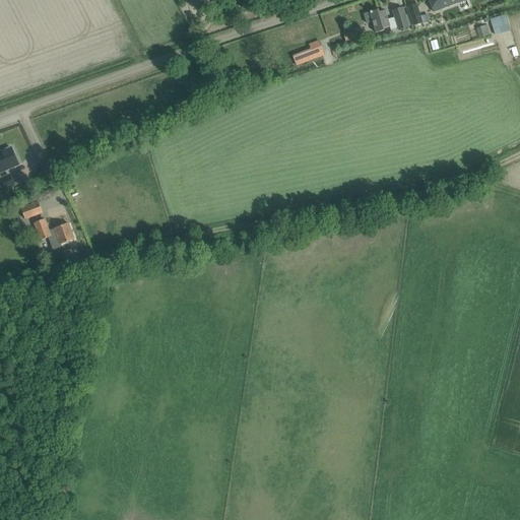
[(465,0),(429,0),(434,12),(465,0)]
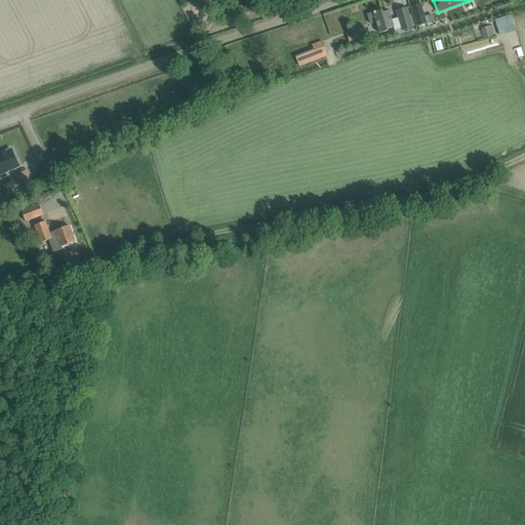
[(412,6),(418,26),(427,24),(420,3),(412,6)]
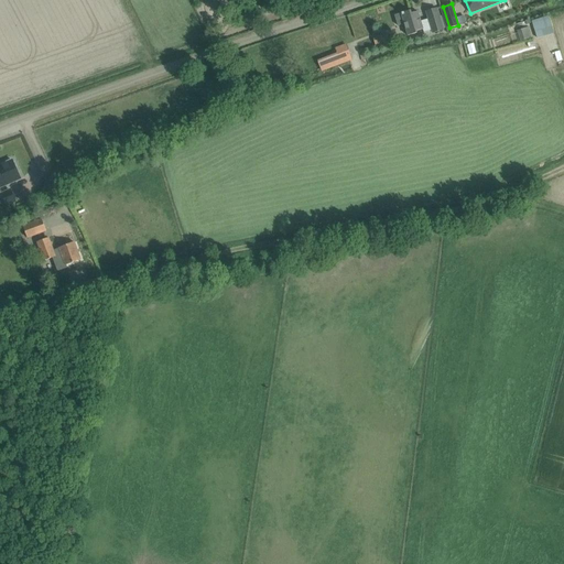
[(429,19),(421,21),(419,13),(412,15),(411,11),(396,15),(398,26),(404,24),(408,36),(418,33),(416,32),(424,30),(424,28),(431,25),(433,32),(443,29),(437,9),(426,12),(429,19)]
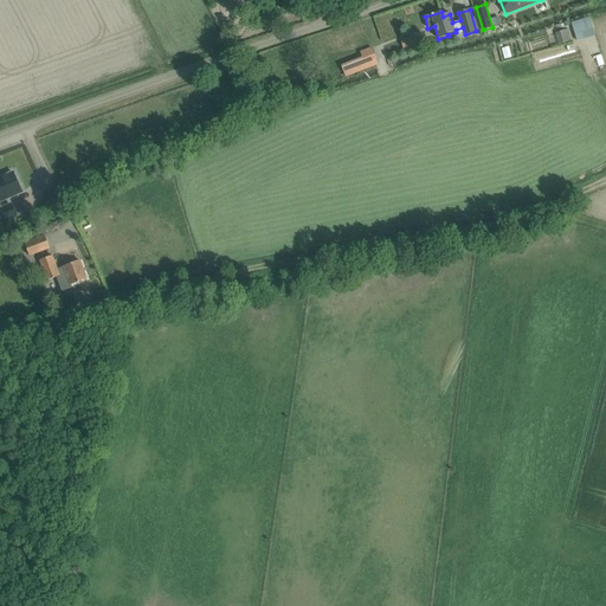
[(595,36),(588,17),(572,23),(578,40),(585,39),(595,36)]
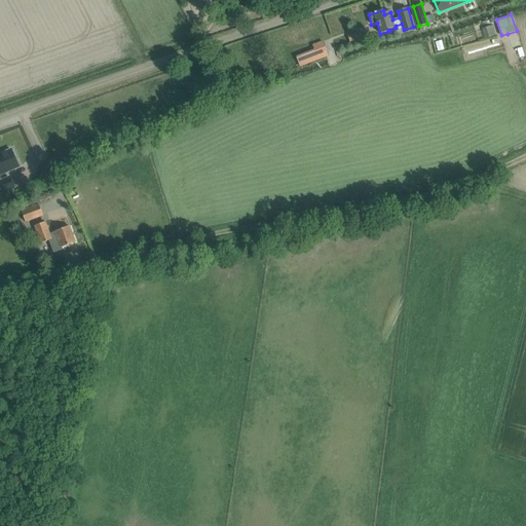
[(482,28),(485,37),(496,34),(493,25),(482,28)]
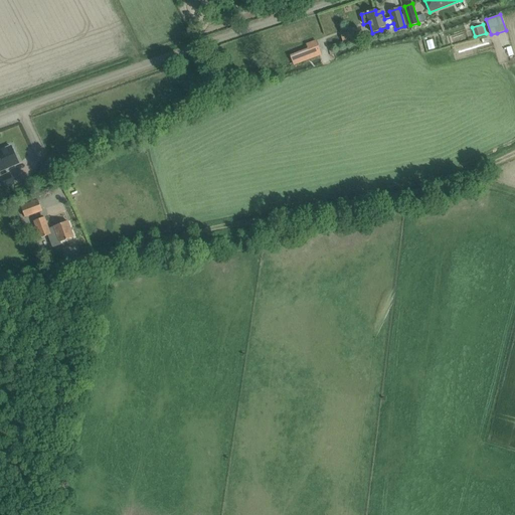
[(347,32),(340,34),(343,42),(349,40),(347,32)]
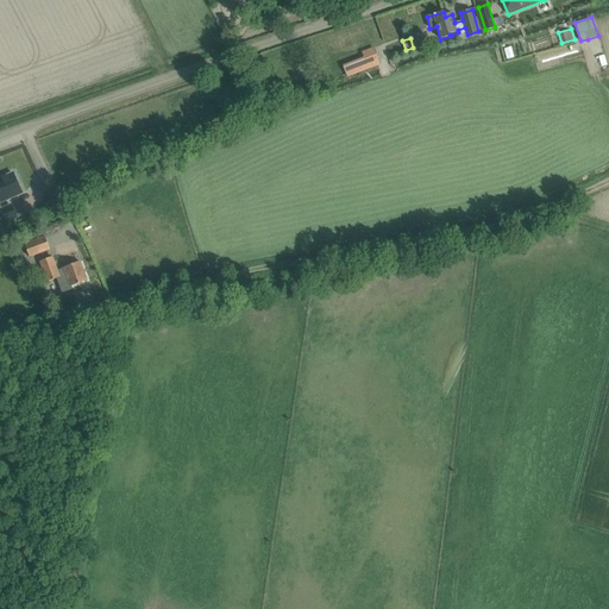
[(363,54),(369,69),(380,66),(374,50),(363,54)]
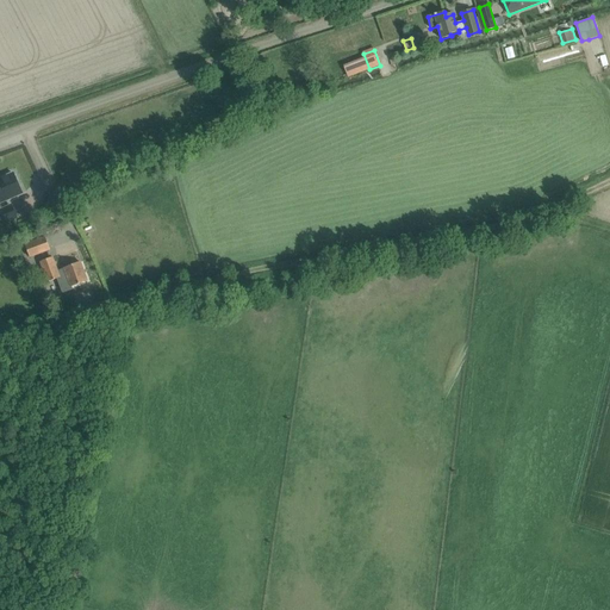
[(13,173),(0,179),(0,201),(0,203),(22,193),(13,173)]
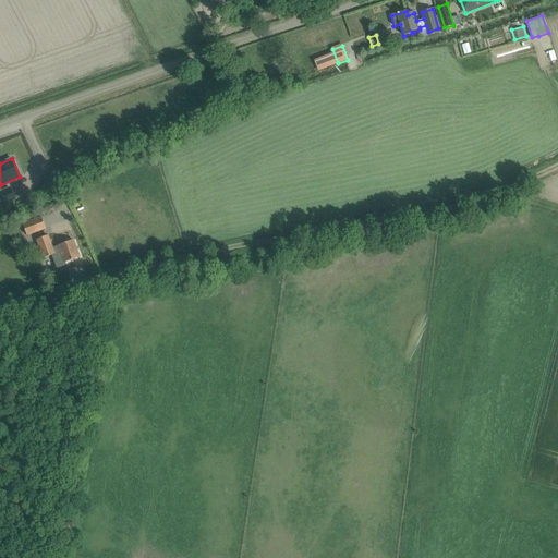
[(0,205),(15,198),(10,187),(3,191),(0,192),(0,205)]
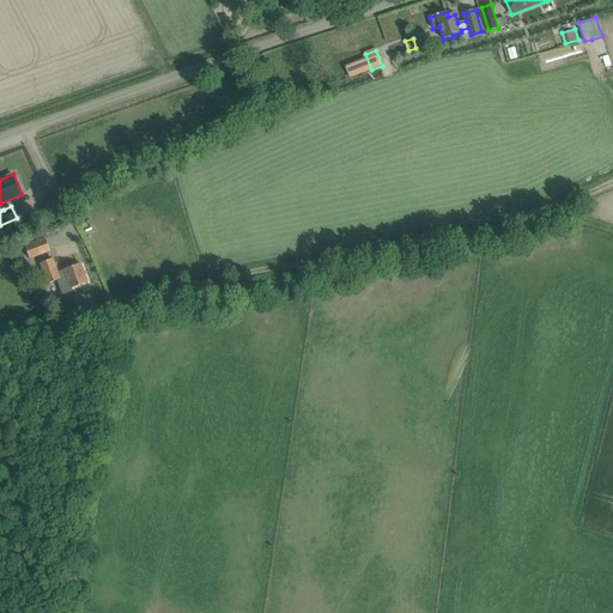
[(25,246),(30,259),(50,250),(46,238),(25,246)]
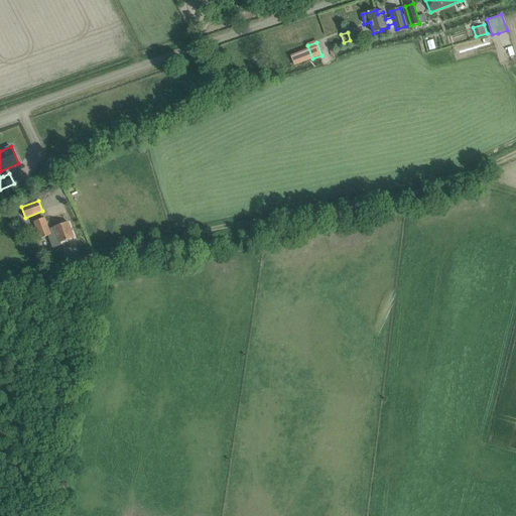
[(41,238),(47,236),(52,248),(61,245),(60,243),(75,238),(69,222),(49,229),(44,218),(35,221),(41,238)]
